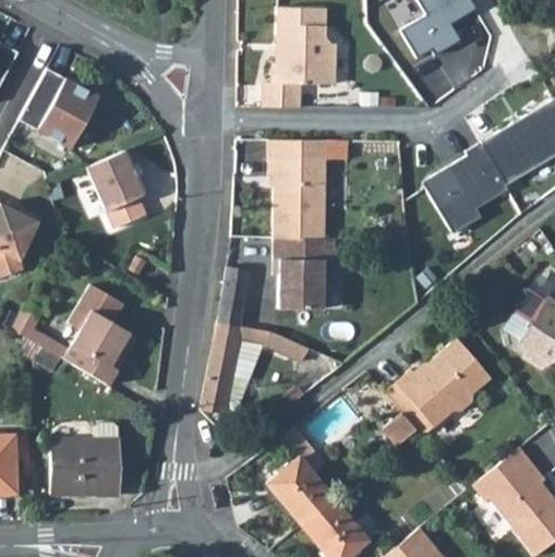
[(264,82),(264,107),(300,107),(301,83),(335,84),(335,43),(332,43),(324,35),(325,7),(278,7),(278,38),(281,38),(280,57),(277,57),(277,62),(273,62),(273,82),(264,82)]
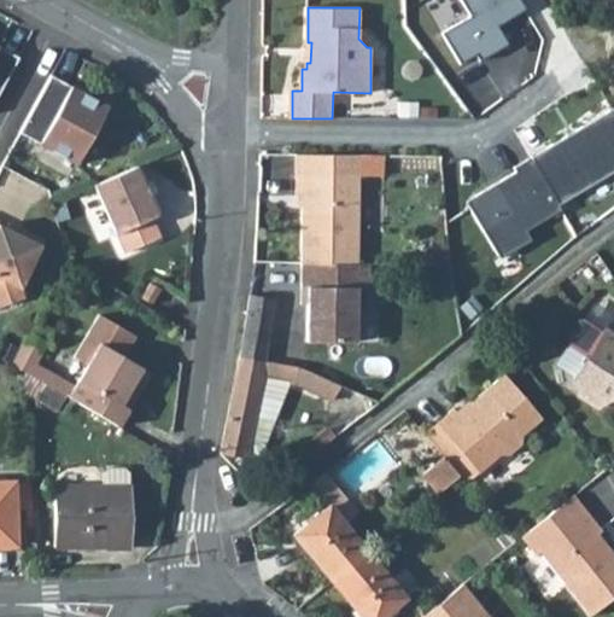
[(0,47),(0,98),(22,59),(0,47)]
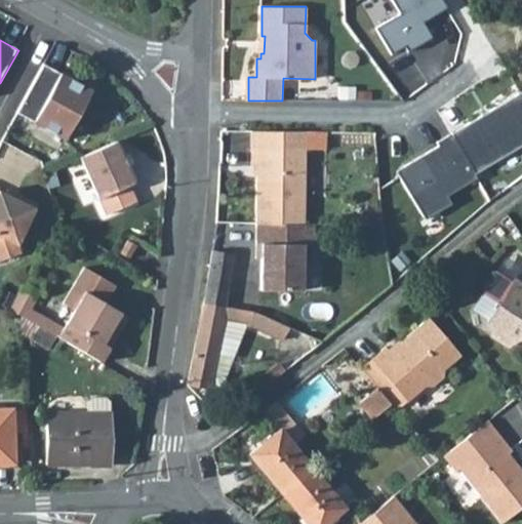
[(45,65),(18,114),(68,140),(94,91),(45,65)]
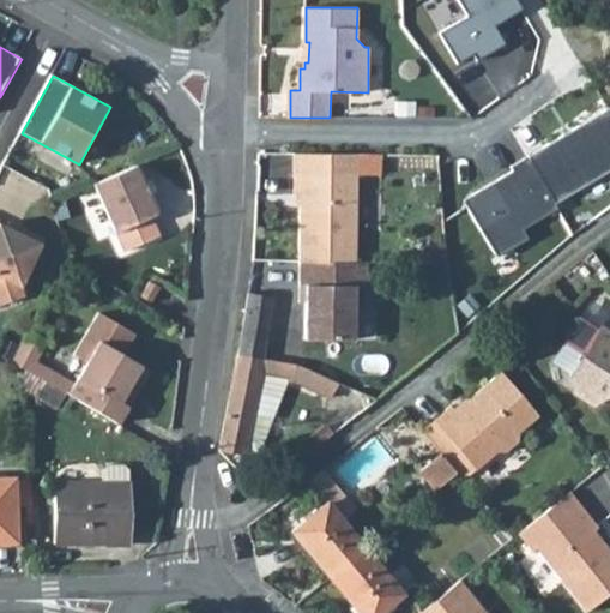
[(609,109),(574,131),(577,134),(568,139),(566,136),(529,157),(557,204),(609,173),(609,109)]
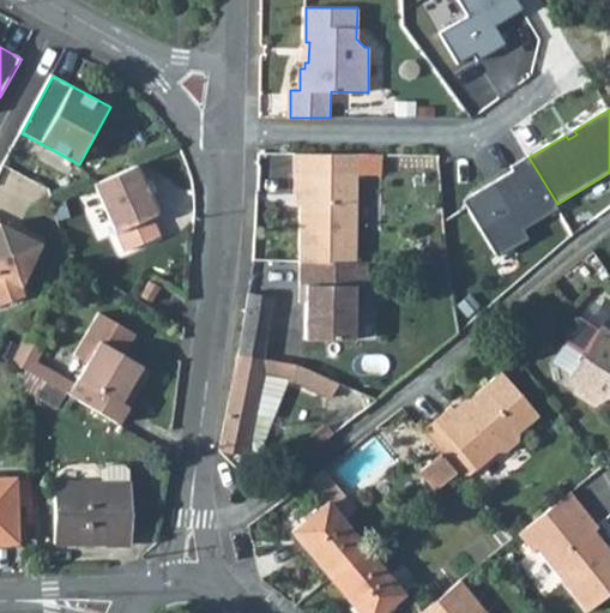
[(302,206),(302,262),(357,263),(358,175),(382,175),(382,155),(296,154),(295,194),(299,194),(303,194),(302,206)]
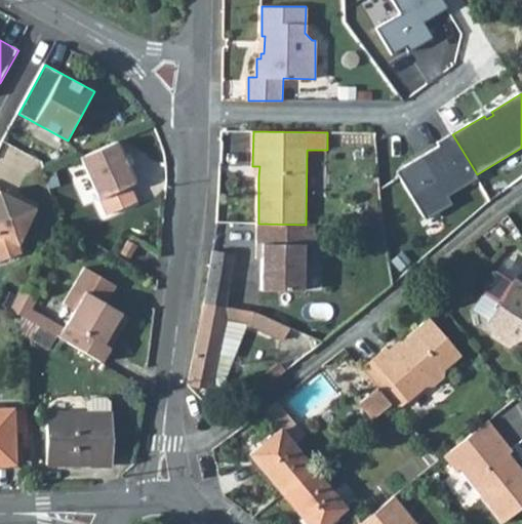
[(400,176),(427,220),(453,204),(449,197),(479,178),(477,174),(452,134),(438,143),(440,147),(406,167),(408,171),(400,176)]
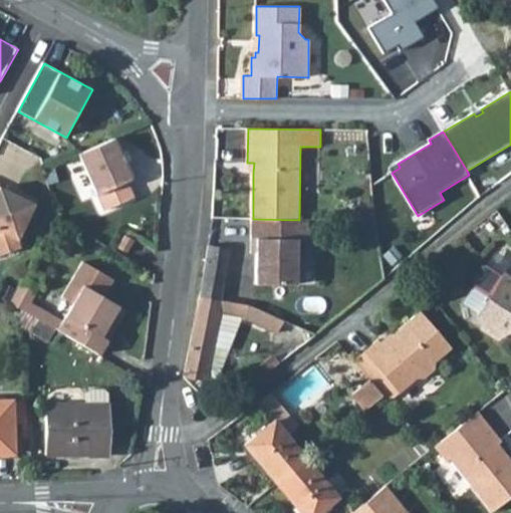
[(81,155),(106,211),(137,198),(130,182),(134,180),(116,140),(81,155)]
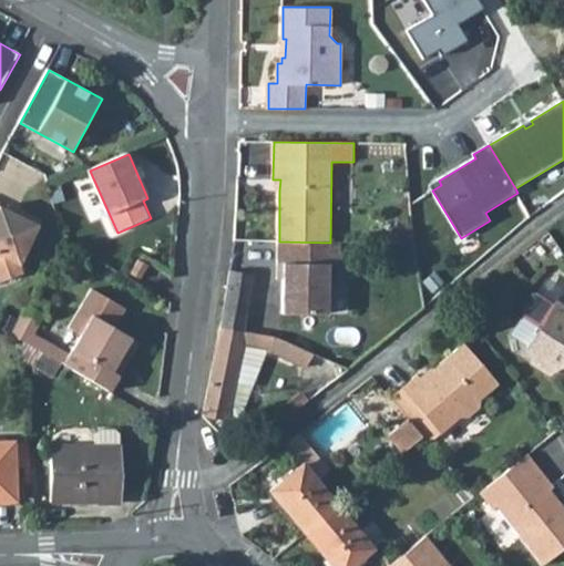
[(441,185),(439,181),(430,186),(432,191),(441,185)]
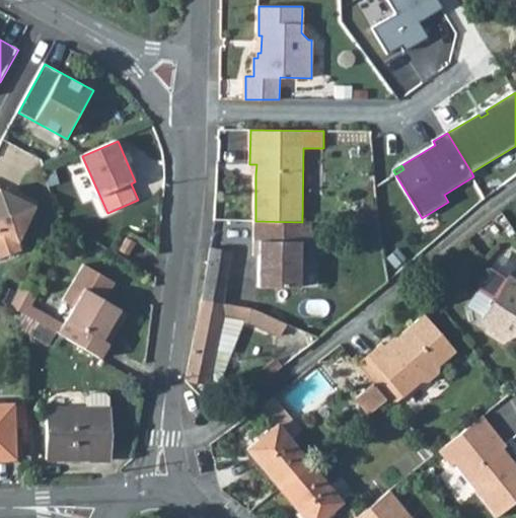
[(6,193),(0,189),(0,259),(22,250),(19,242),(39,203),(14,191),(12,195),(6,193)]
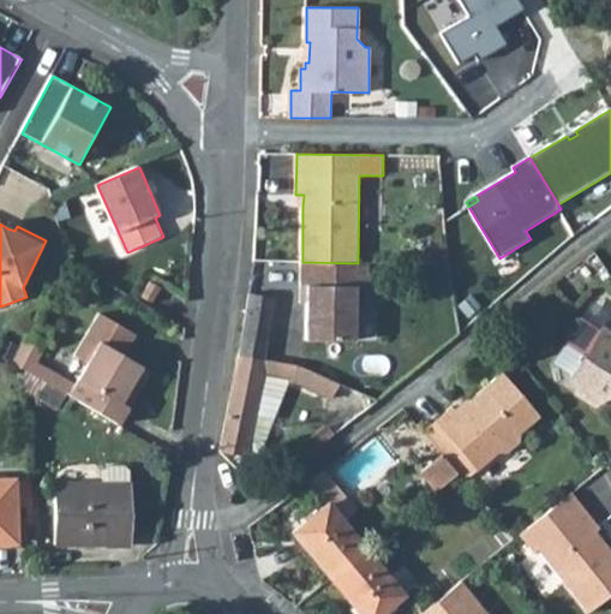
[(358,263),(303,262),(303,287),(309,287),(309,303),(307,340),(357,341),(357,287),(370,287),(370,263),(358,263)]
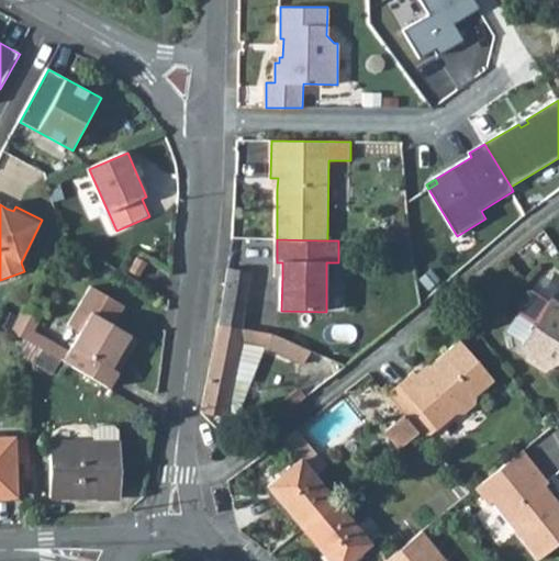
[(141,278),(149,264),(140,258),(131,272),(141,278)]
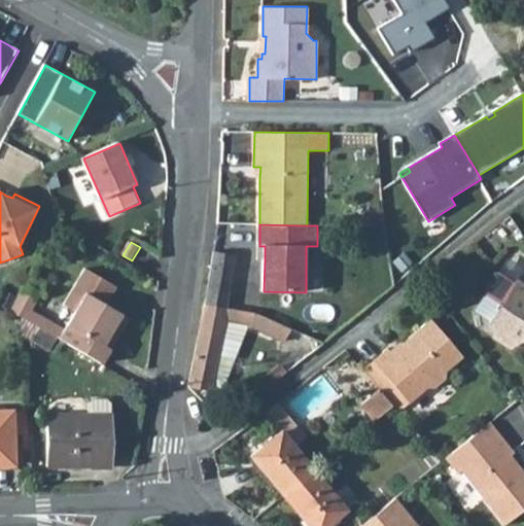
[(215,251),(207,305),(210,305),(216,252),(215,251)]
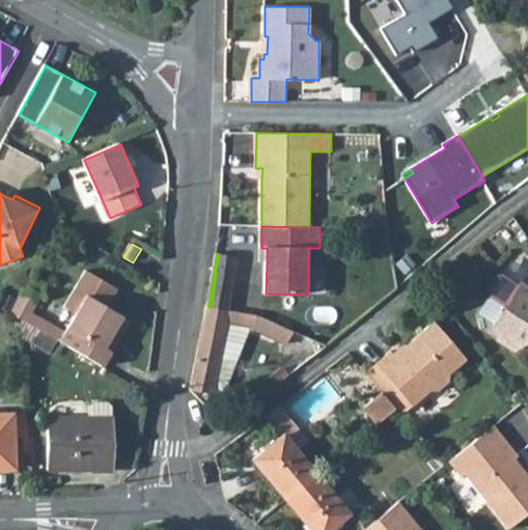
[(238,258),(218,254),(212,307),(228,310),(238,258)]
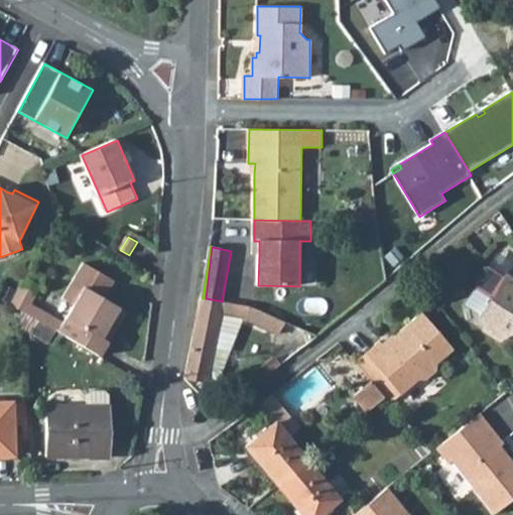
[(102,357),(120,326),(113,322),(121,307),(105,298),(116,281),(86,263),(65,298),(76,304),(65,323),(31,303),(40,285),(26,277),(12,303),(21,309),(41,320),(57,331),(59,332),(102,357)]
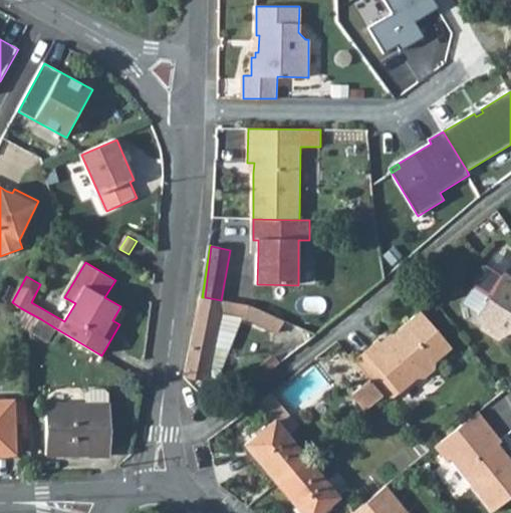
[(489,298),(503,277),(486,266),(472,287),(489,298)]
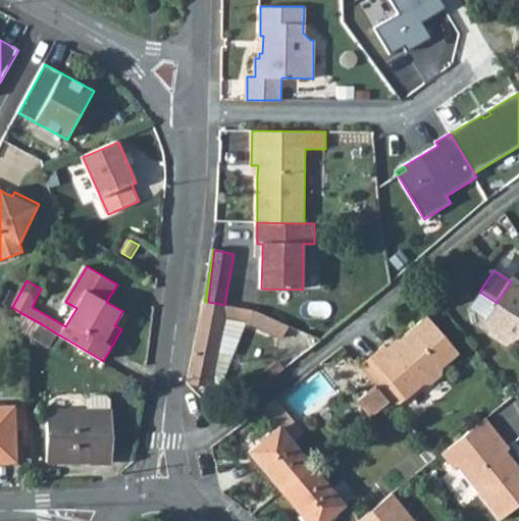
[(485,320),(488,334),(505,345),(511,334),(518,339),(518,283),(512,279),(511,281),(497,303),(485,320)]
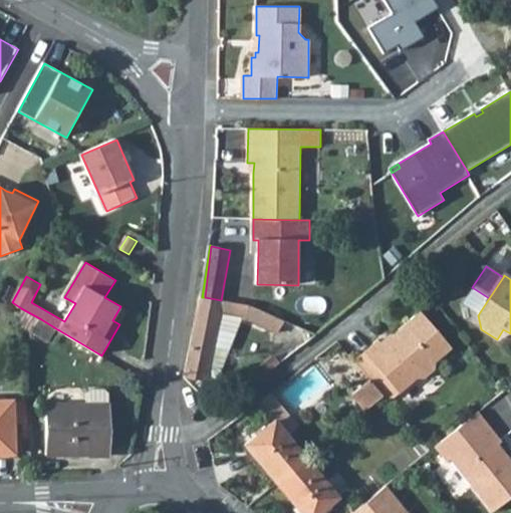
[(202,297),(186,376),(206,380),(207,376),(212,378),(207,374),(196,367),(205,297),(202,297)]
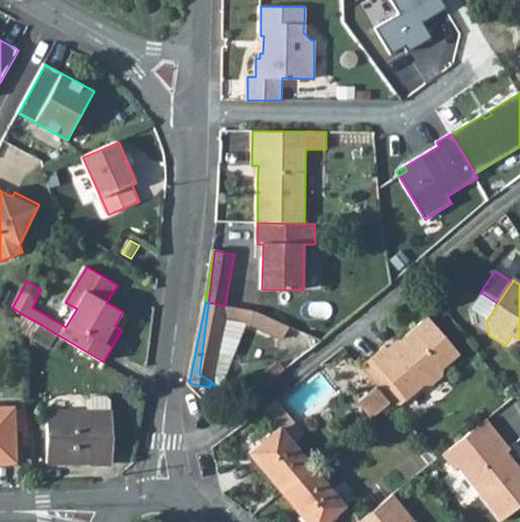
[(199,374),(210,381),(216,385),(223,386),(247,323),(251,324),(283,338),(291,326),(253,310),(225,305),(208,302),(199,374)]
